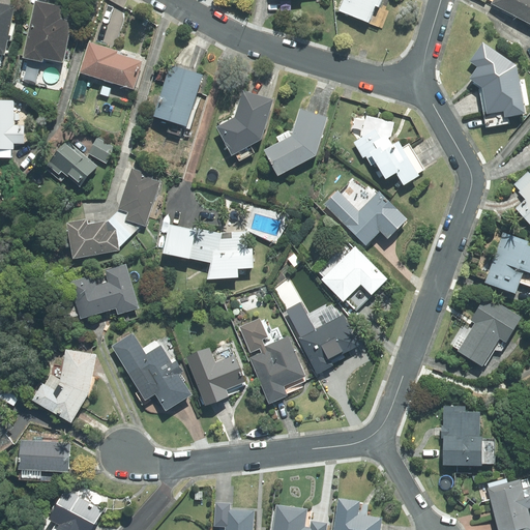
[(343,0),(339,10),(382,28),(388,11),(378,7),(381,0),(343,0)]
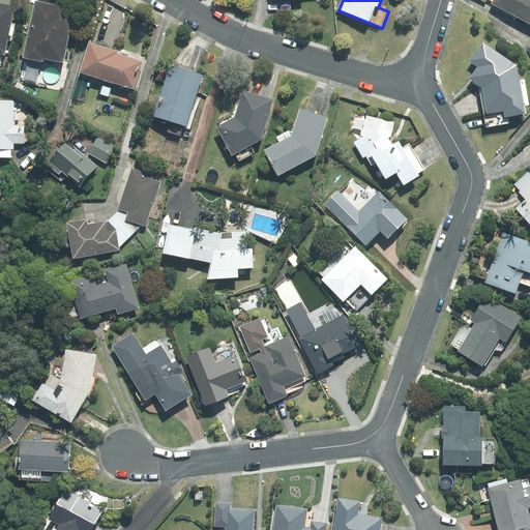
[(529,0),(493,0),(492,4),(527,23),(529,17),(529,0)]
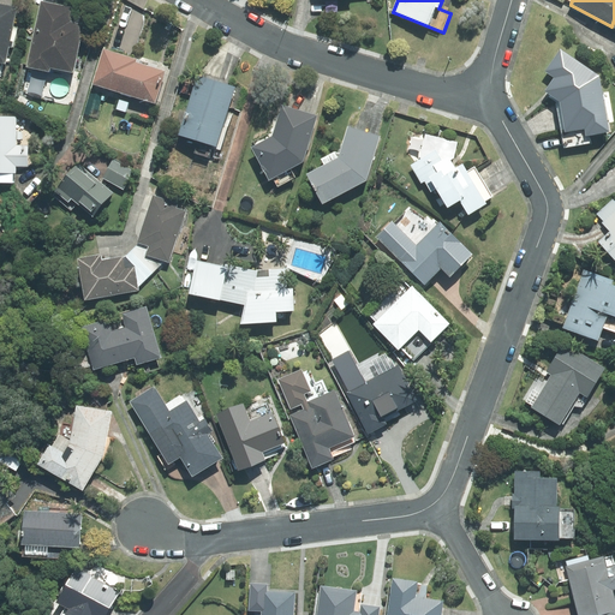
[(73,9),(41,1),(27,67),(49,72),(51,67),(73,72),(84,24),(71,22),(73,9)]
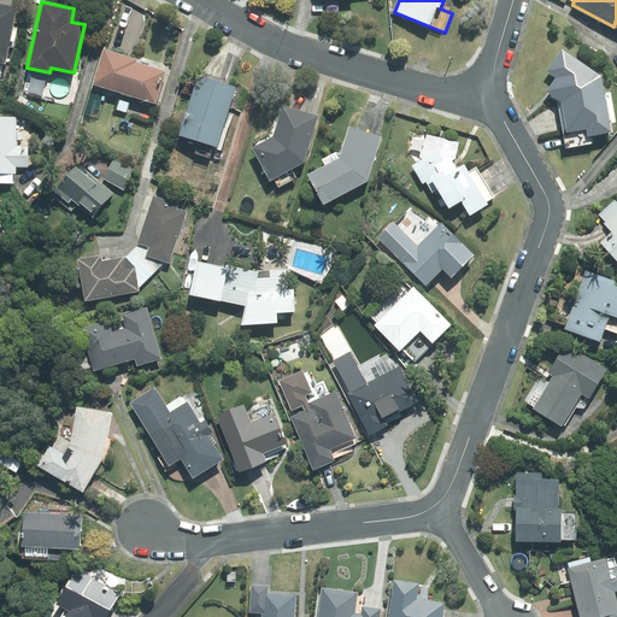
[(12,28),(17,7),(0,4),(0,63),(5,64),(6,62),(10,63),(17,28),(12,28)]
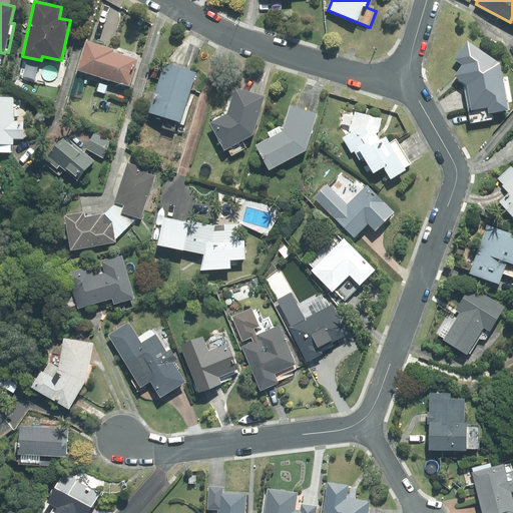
[(125,52),(86,40),(77,69),(129,86),(137,59),(124,55),(125,52)]
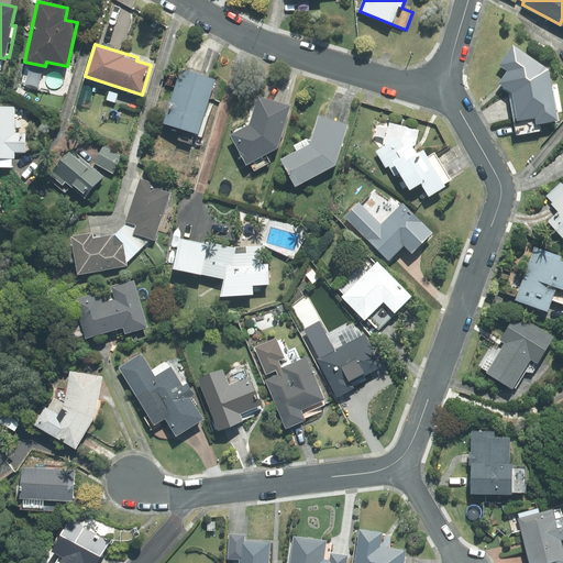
[(537,125),(558,122),(549,70),(514,46),(499,66),(508,72),(499,85),(512,94),(518,122),(536,119),(537,125)]
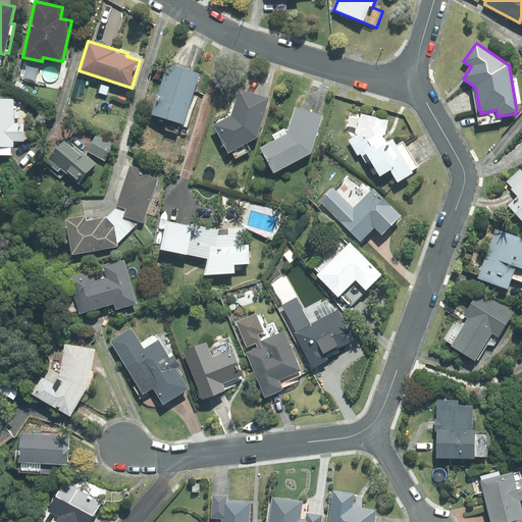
[(199,74),(167,64),(151,114),(184,124),(199,74)]
